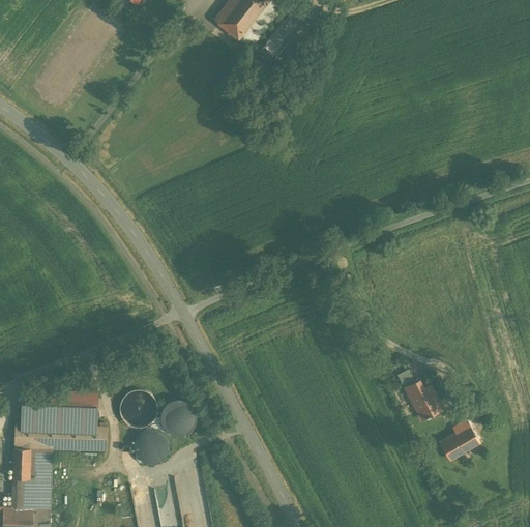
[(270,1),(268,0),(238,0),(230,11),(225,18),(218,25),(238,40),(270,1)]
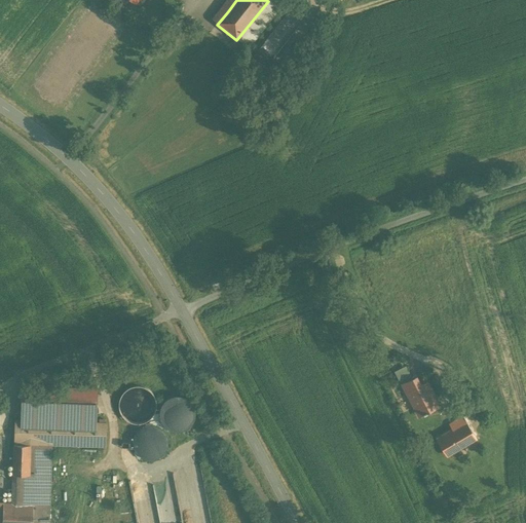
[(268,0),(268,1),(236,40),(249,50),(283,6),(274,0),(268,0)]
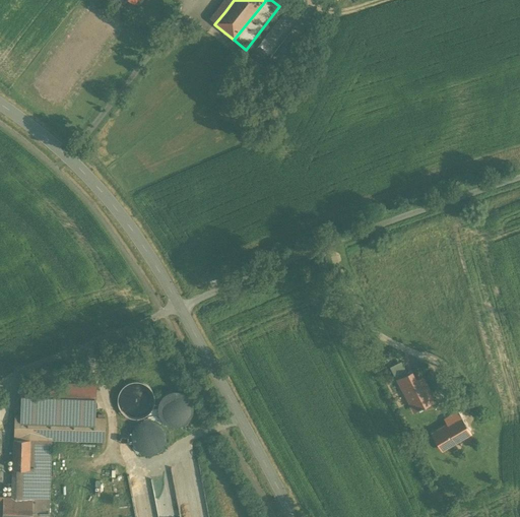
[(216,14),(220,17),(225,11),(220,8),(216,14)]
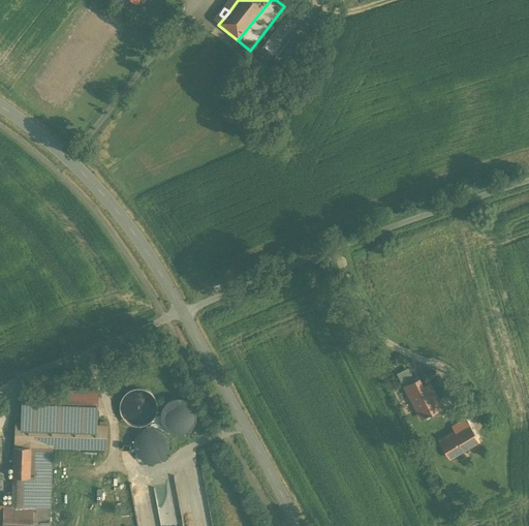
[(440,411),(429,389),(424,392),(424,391),(422,390),(416,382),(405,388),(417,411),(415,412),(421,422),(440,411)]
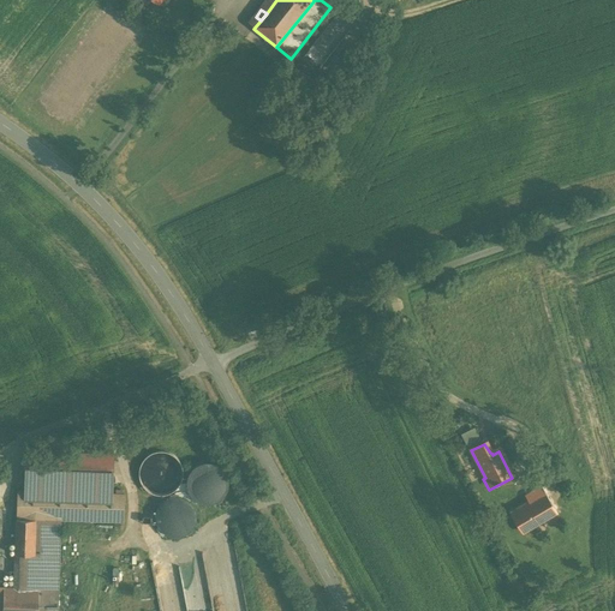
[(172,496),(177,456),(143,453),(138,491),(172,496)]
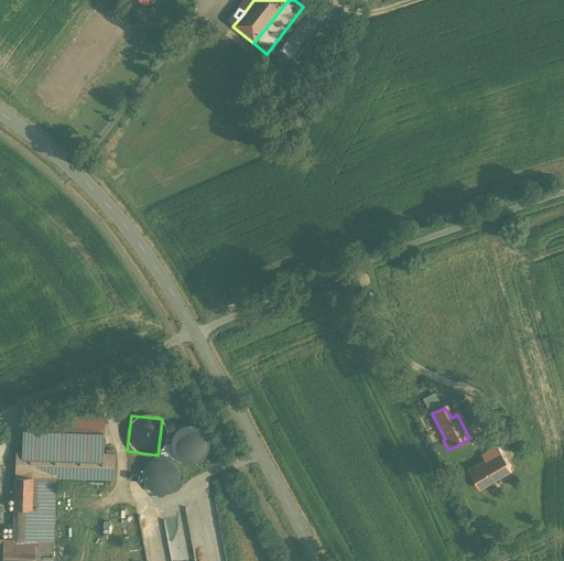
[(23,454),(15,454),(13,542),(3,541),(3,543),(0,543),(0,560),(52,560),(55,479),(114,482),(114,456),(112,456),(112,453),(106,452),(106,456),(101,456),(102,419),(55,418),(55,425),(24,425),(23,454)]
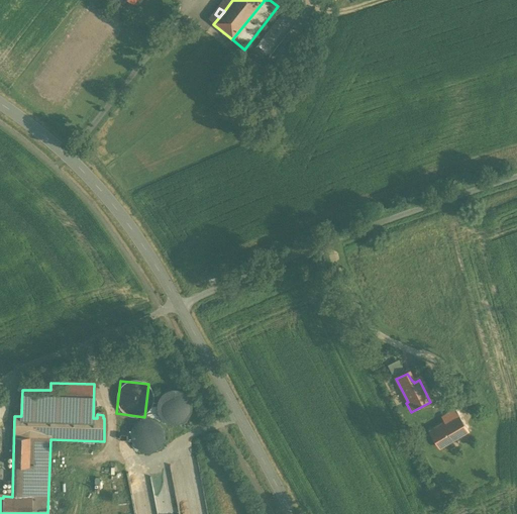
[(160,422),(186,420),(185,391),(159,393),(160,422)]
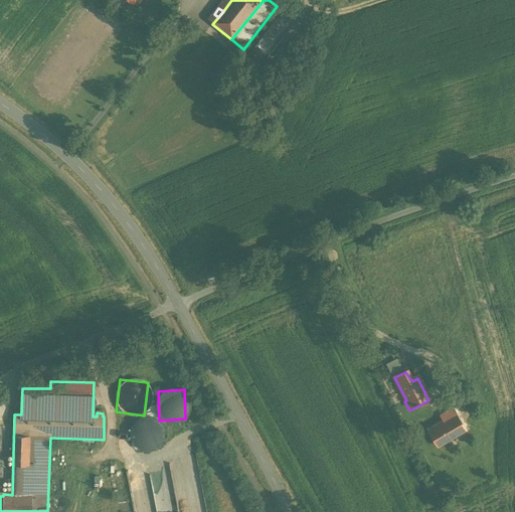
[(466,432),(453,410),(441,418),(443,422),(427,432),(437,448),(466,432)]
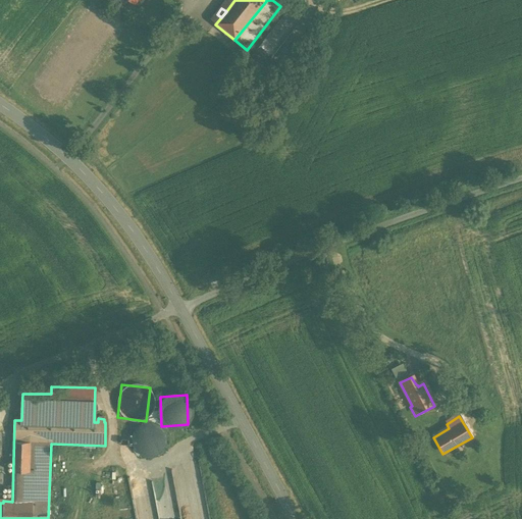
[(138,428),(129,449),(160,460),(167,439),(138,428)]
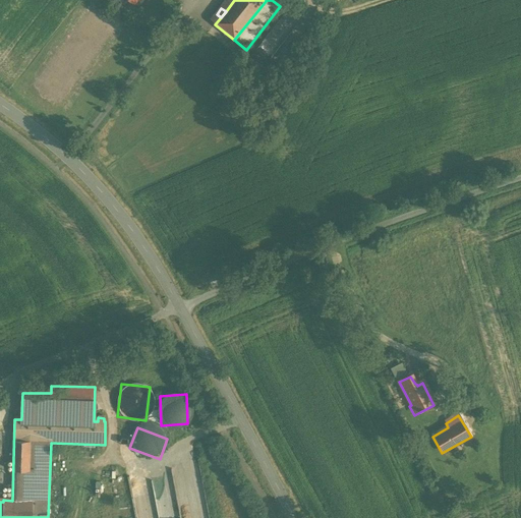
[(159,517),(154,486),(143,487),(143,486),(131,488),(135,517),(159,517)]
